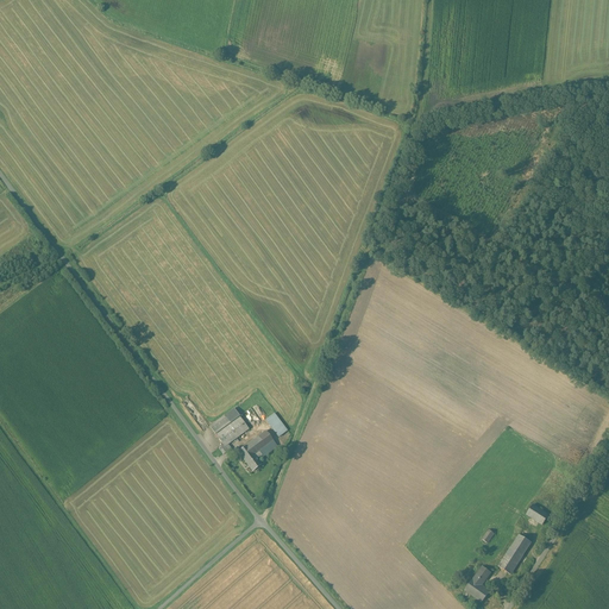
[(287,431),(274,414),(265,420),(278,438),(287,431)]
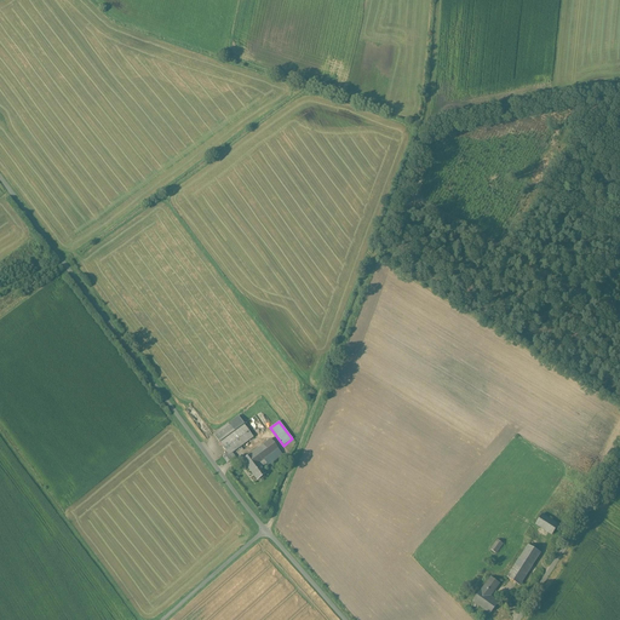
[(228,424),(213,435),(219,442),(234,431),(228,424)]
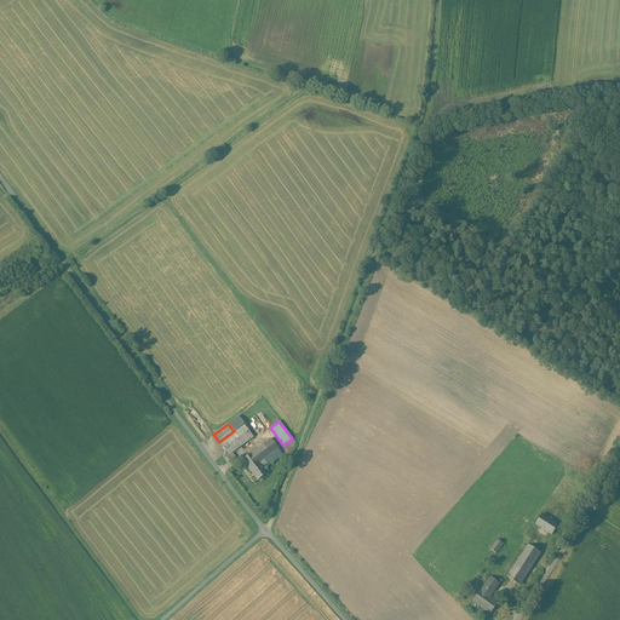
[(244,424),(234,431),(244,445),(253,437),(244,424)]
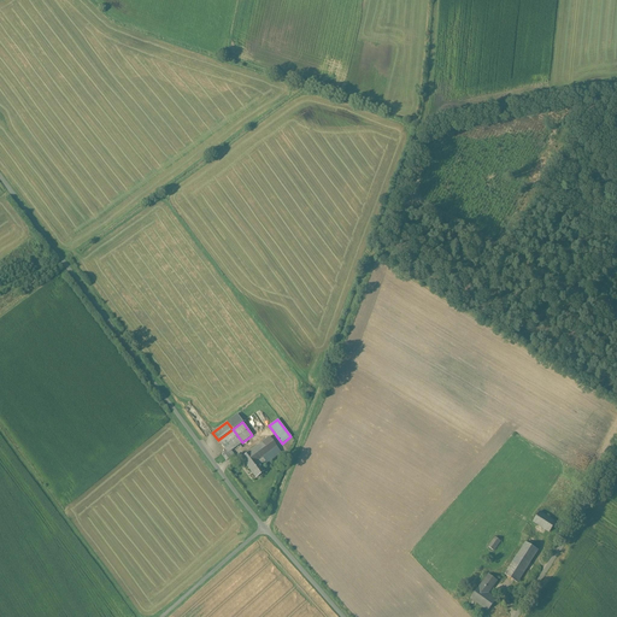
[(233,429),(218,440),(225,451),(228,453),(230,451),(242,442),(233,429)]
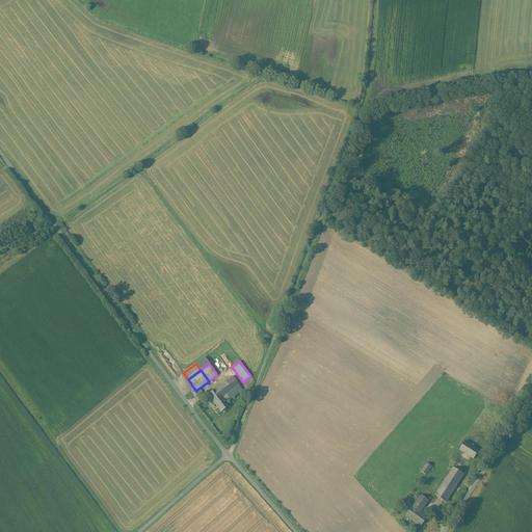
[(232,376),(208,394),(220,411),(228,406),(224,401),(229,398),(230,399),(242,390),(232,376)]
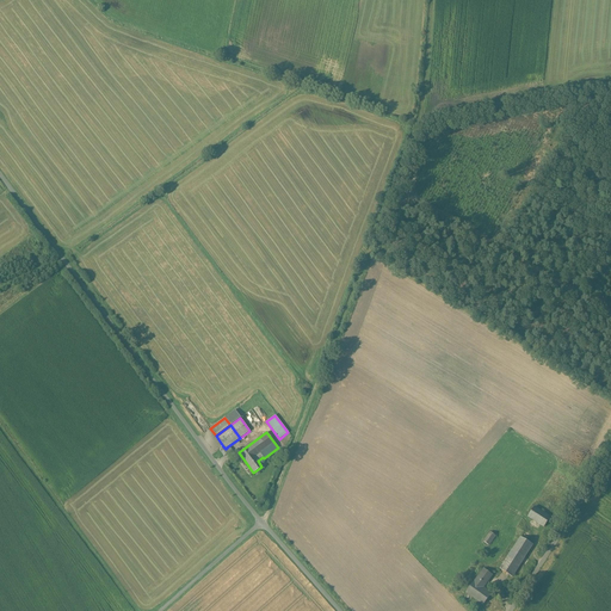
[(550,517),(535,506),(528,517),(544,528),(550,517)]
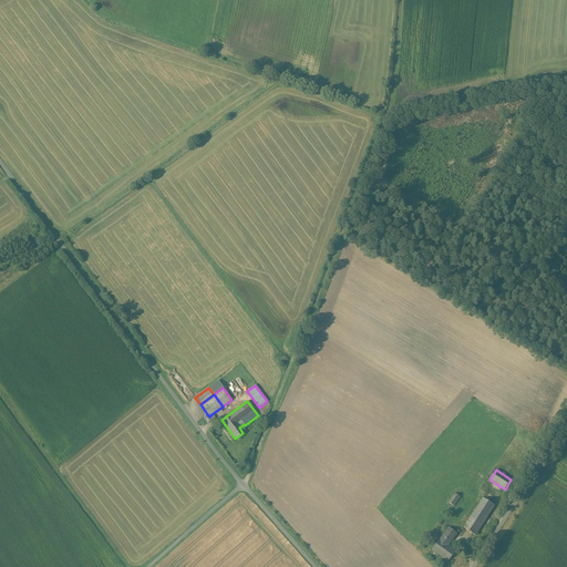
[(455,506),(461,496),(455,493),(450,503),(455,506)]
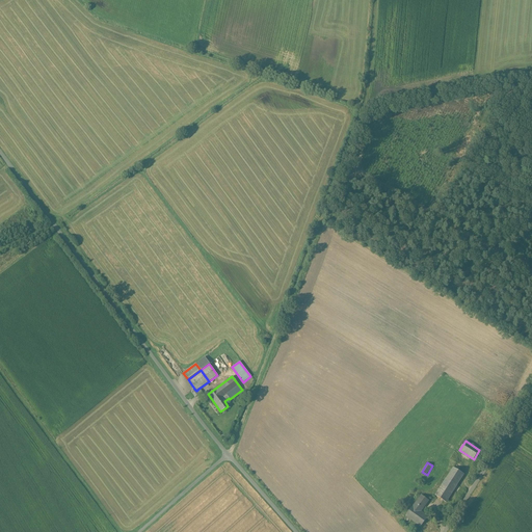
[(453,468),(447,478),(446,478),(435,496),(446,502),(464,474),(453,468)]
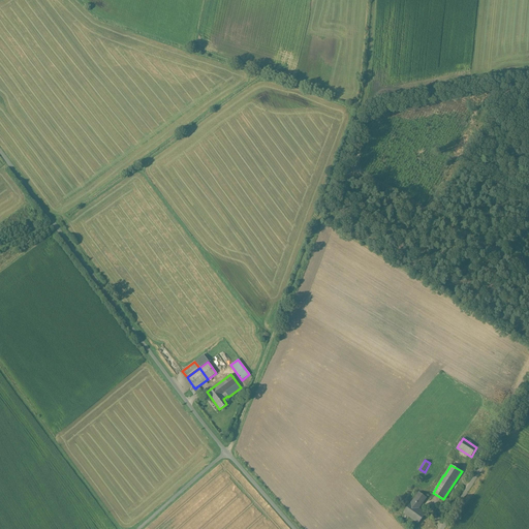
[(419,493),(411,504),(410,503),(404,512),(418,523),(425,514),(417,508),(426,498),(419,493)]
